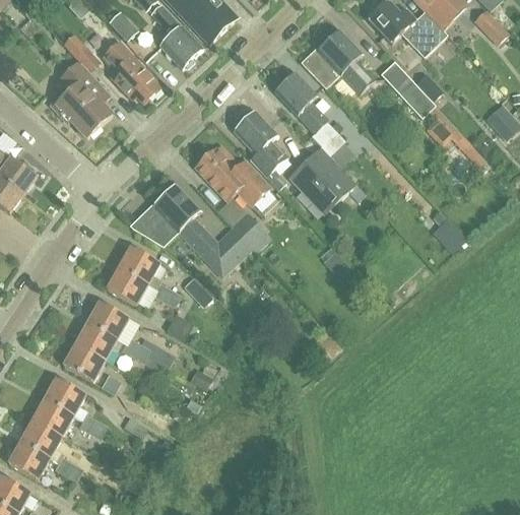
[(0,0),(0,11),(3,9),(12,0),(0,0)]
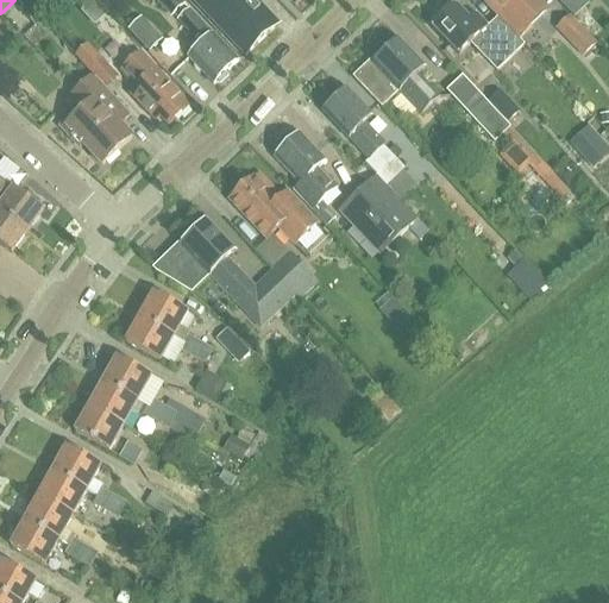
[(161,0),(171,12),(184,0),(161,0)]
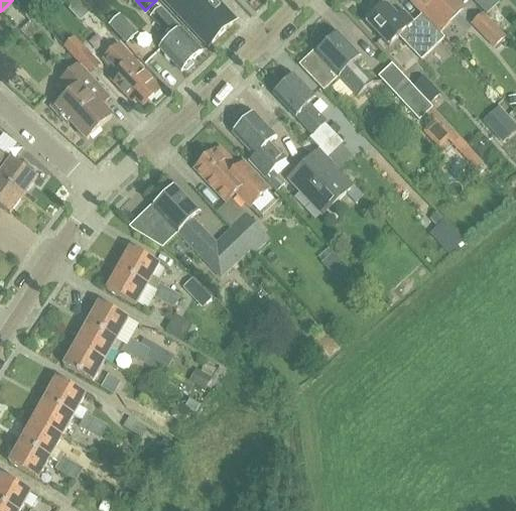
[(167,0),(209,43),(236,16),(221,0),(167,0)]
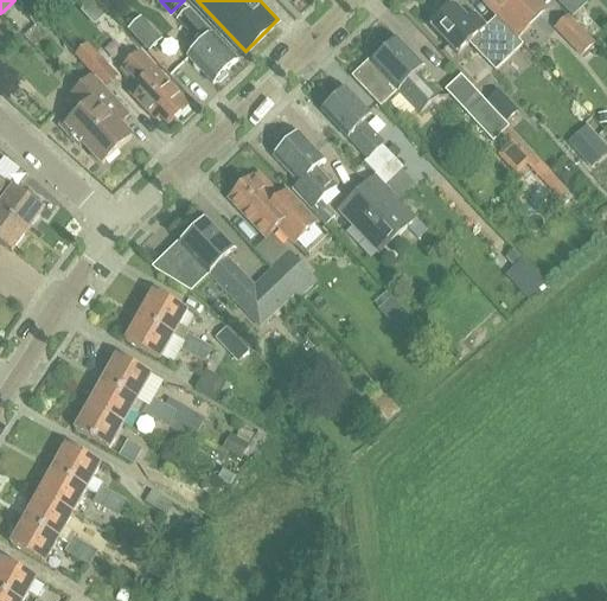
[(523,42),(516,36),(496,13),(486,23),(474,10),(467,16),(454,1),(452,4),(447,0),(429,17),(433,20),(430,23),(457,50),(470,39),(496,66),(523,42)]
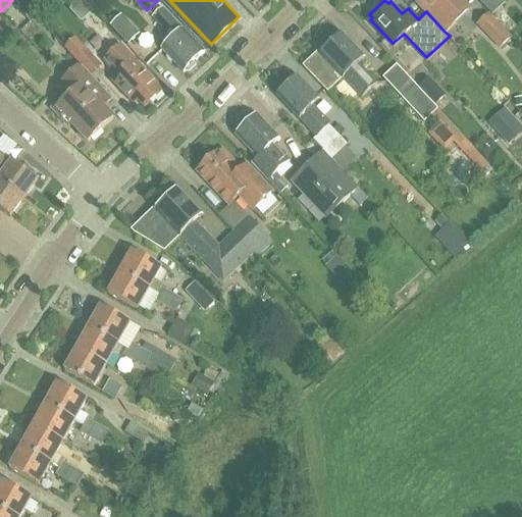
[(426,11),(444,31),(455,19),(453,16),(468,2),(466,0),(415,0),(426,11)]
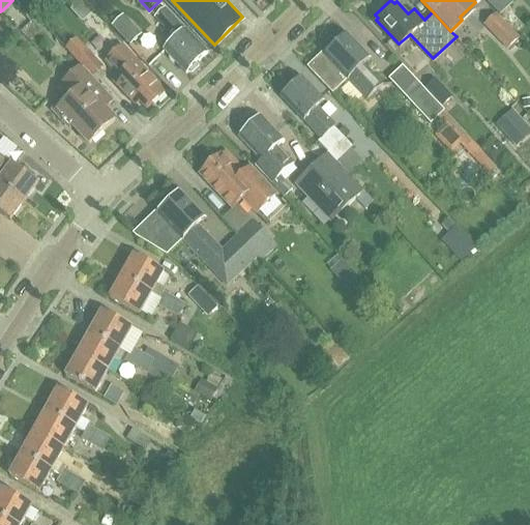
[(512,0),(489,0),(499,11),(512,0)]
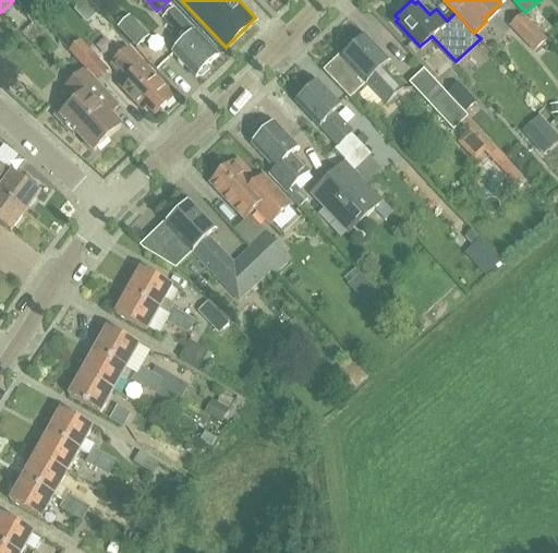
[(173,48),(196,72),(197,73),(199,72),(203,73),(211,65),(210,61),(220,52),(174,3),(165,13),(181,32),(184,28),(189,34),(173,48)]
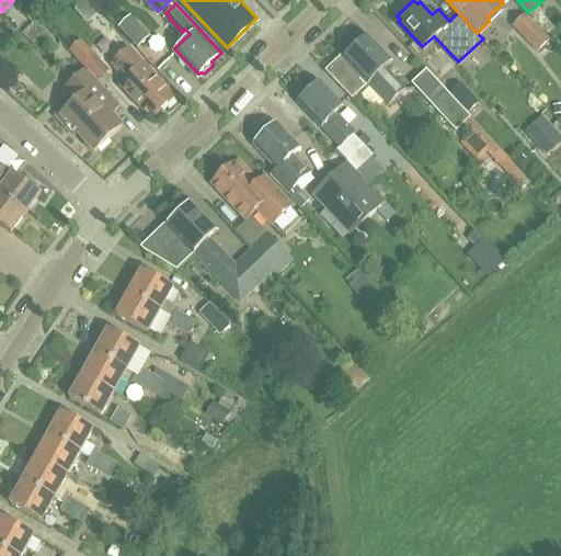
[(150,31),(130,11),(118,23),(138,43),(150,31)]
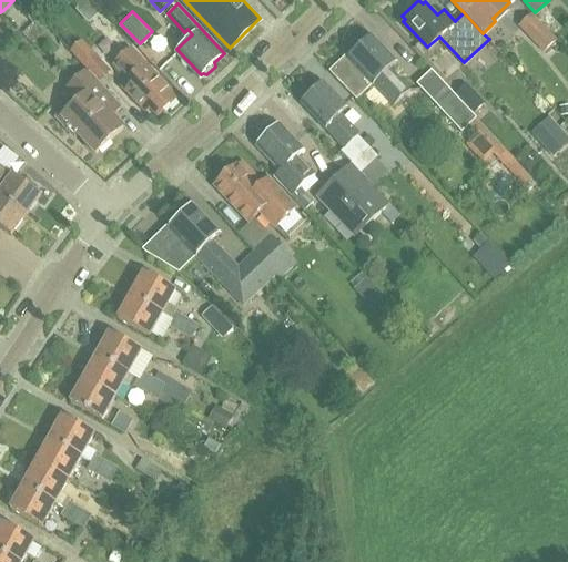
[(555,38),(531,12),(520,23),(544,48),(555,38)]
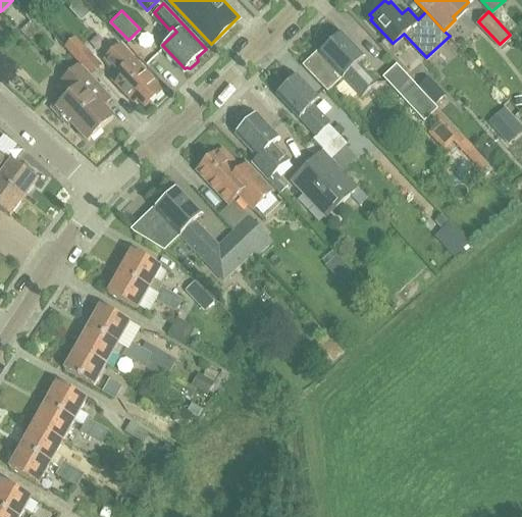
[(342,75),(360,95),(376,80),(357,60),(364,54),(342,31),(306,65),(328,89),(342,75)]
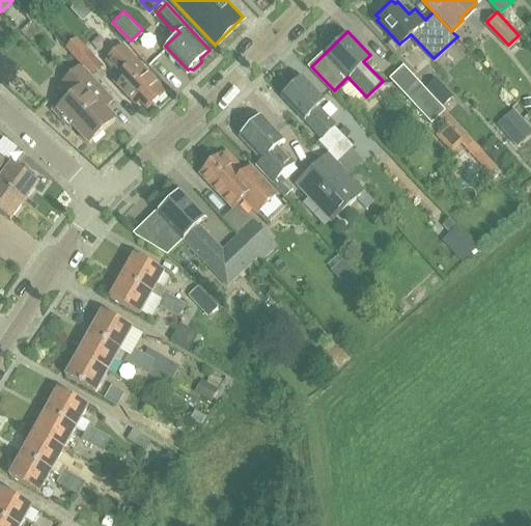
[(91,73),(92,72),(103,62),(78,34),(67,44),(83,61),(82,62),(91,73)]
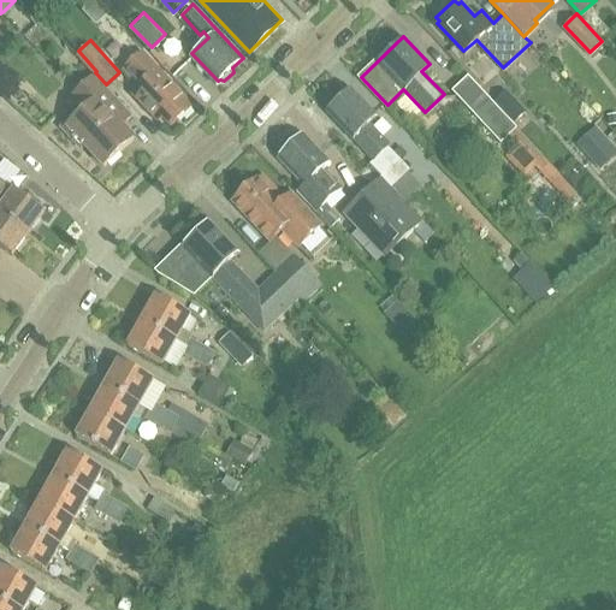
[(131,89),(144,102),(161,120),(165,117),(172,125),(195,104),(171,78),(167,82),(157,70),(160,66),(144,49),(130,63),(125,58),(120,61),(140,82),(131,89)]
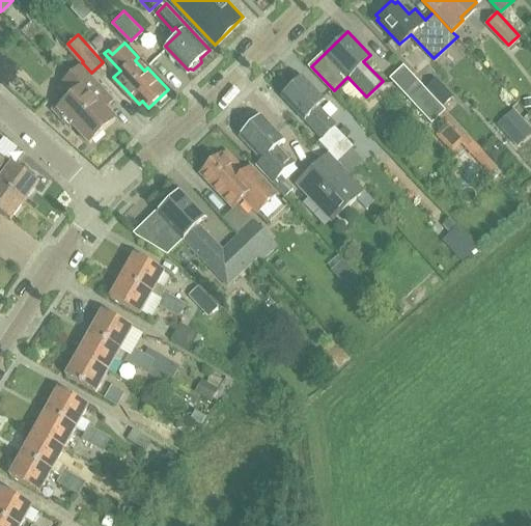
[(91,73),(82,62),(61,81),(70,90),(104,128),(115,116),(105,105),(114,95),(92,72),(91,73)]
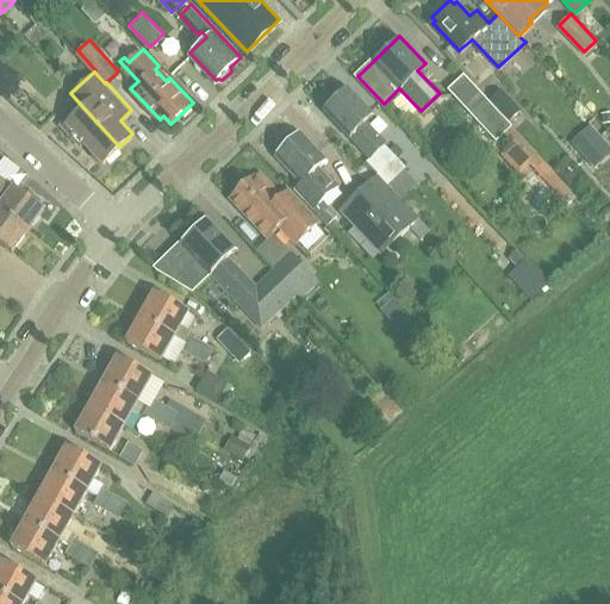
[(347,86),(324,109),(369,156),(365,160),(379,174),(388,184),(405,168),(408,166),(385,143),(386,142),(365,120),(373,113),(347,86)]
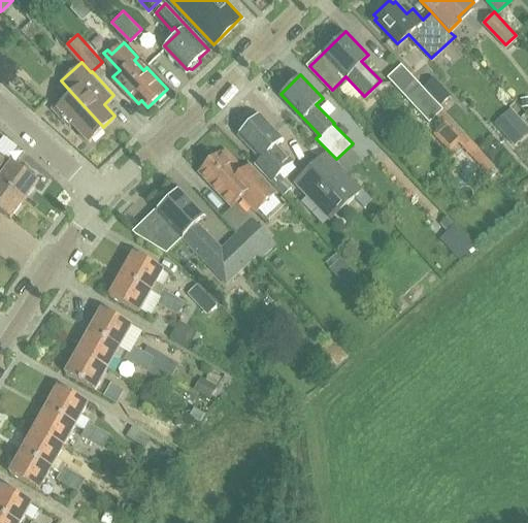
[(423,85),(439,103),(451,92),(434,74),(423,85)]
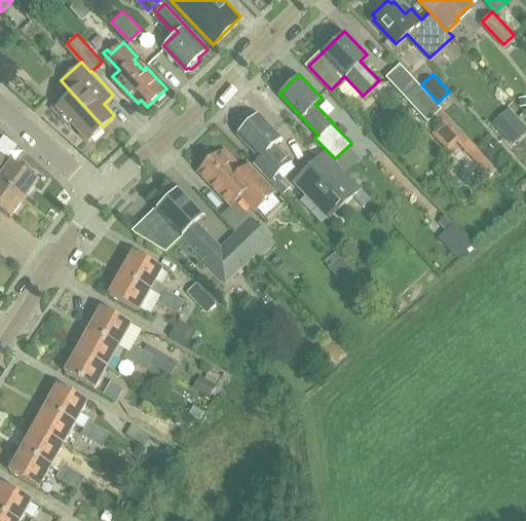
[(438,103),(421,84),(417,81),(404,94),(427,118),(441,106),(438,103)]
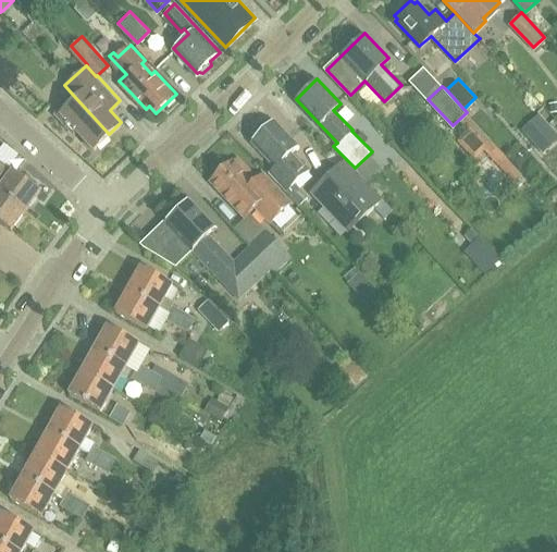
[(109,134),(73,95),(56,111),(73,131),(76,127),(94,147),(109,134)]
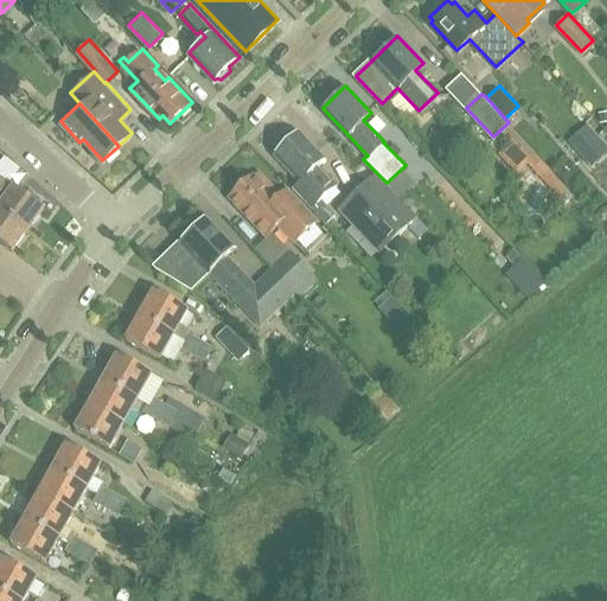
[(606,148),(606,142),(587,121),(569,138),(593,162),(606,148)]
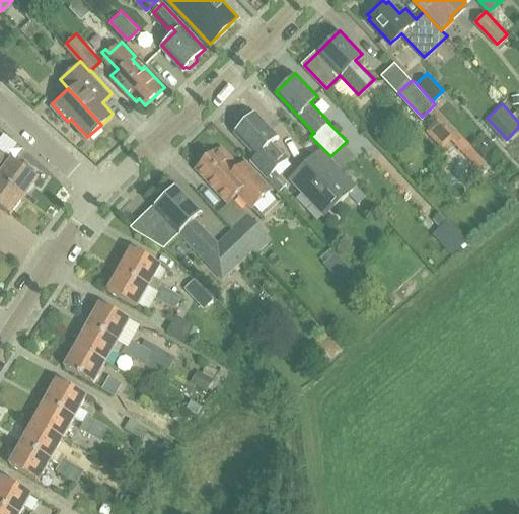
[(280,135),(279,134),(256,111),(235,131),(256,153),(250,159),(251,160),(278,190),(279,190),(287,182),(275,169),(289,157),(274,141),(280,135)]
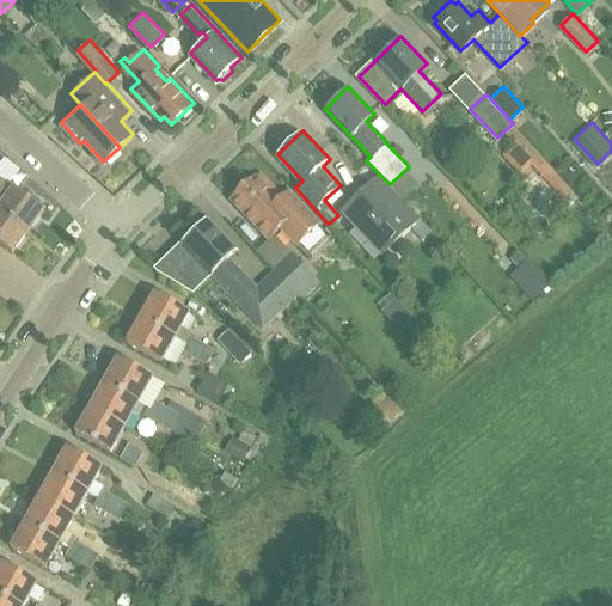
[(18,176),(26,164),(11,154),(2,166),(18,176)]
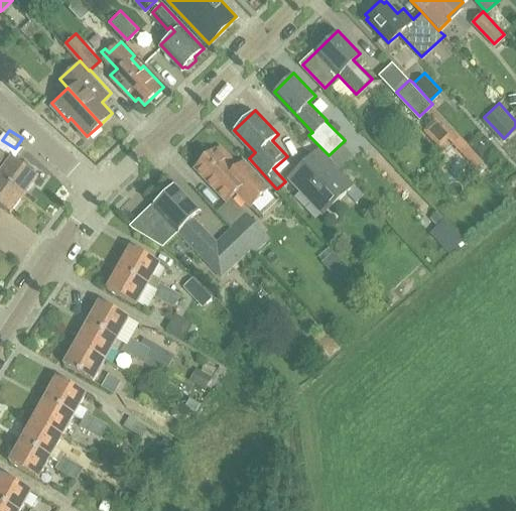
[(196,165),(216,187),(227,199),(237,189),(251,204),(270,186),(245,159),(236,167),(229,159),(232,156),(220,144),(217,147),(216,146),(196,165)]
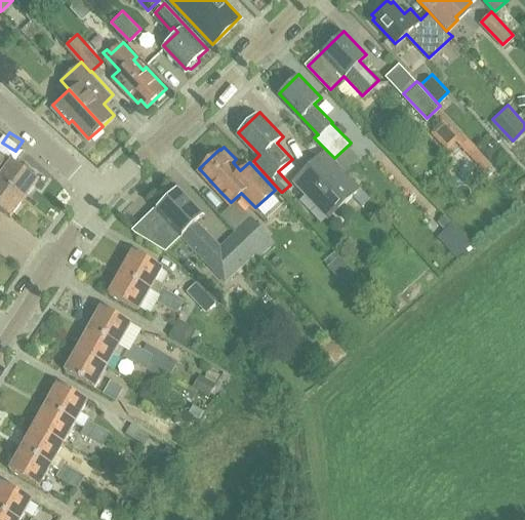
[(0,177),(25,196),(38,177),(0,149),(0,177)]
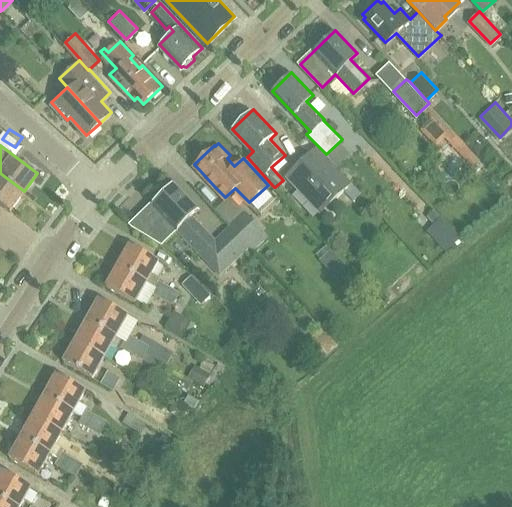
[(318,146),(293,169),(301,177),(316,190),(317,188),(330,202),(344,189),(354,199),(360,193),(361,192),(352,181),(338,165),(337,166),(335,164),(326,154),(318,146)]
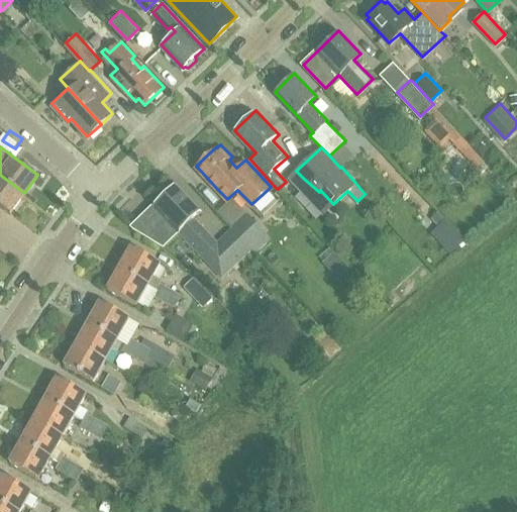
[(0,204),(10,212),(24,193),(0,175),(0,204)]
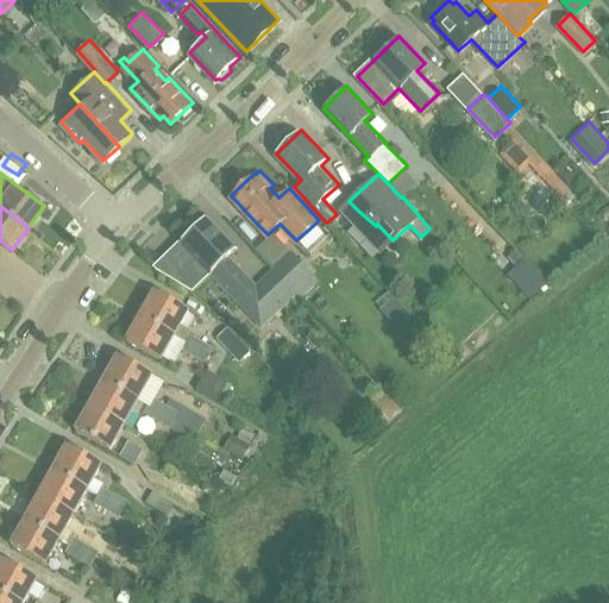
[(297,293),(274,268),(256,283),(230,255),(237,247),(208,218),(182,242),(183,243),(157,268),(193,289),(211,272),(239,302),(246,296),(269,319),(297,293)]
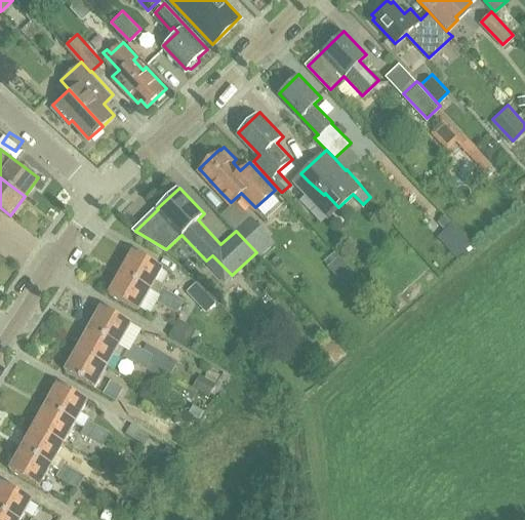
[(445,227),(463,247),(471,241),(452,221),(444,212),(438,218),(445,227)]
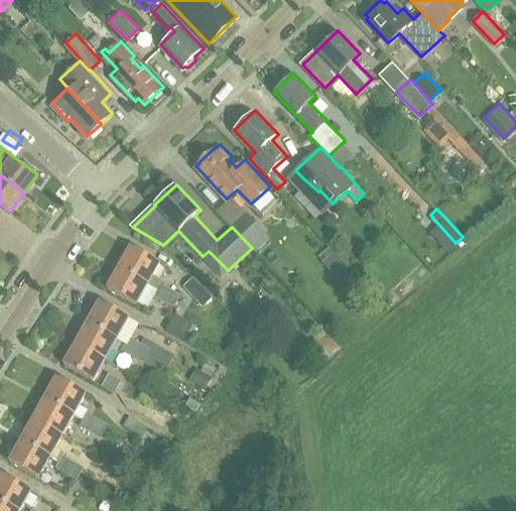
[(230,225),(232,227),(252,248),(254,250),(270,235),(246,210),(230,225)]
